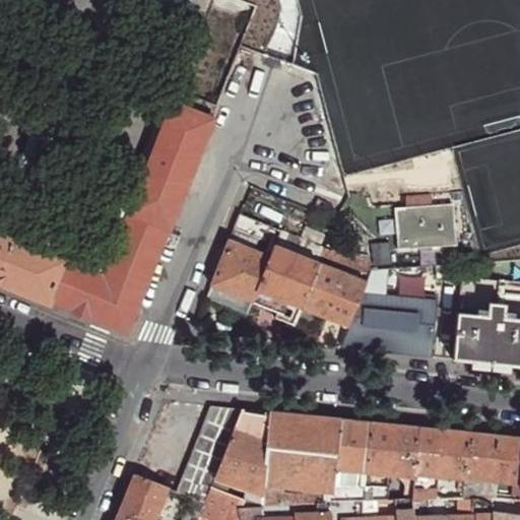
[(140,0),(189,18),(195,0),(140,0)]
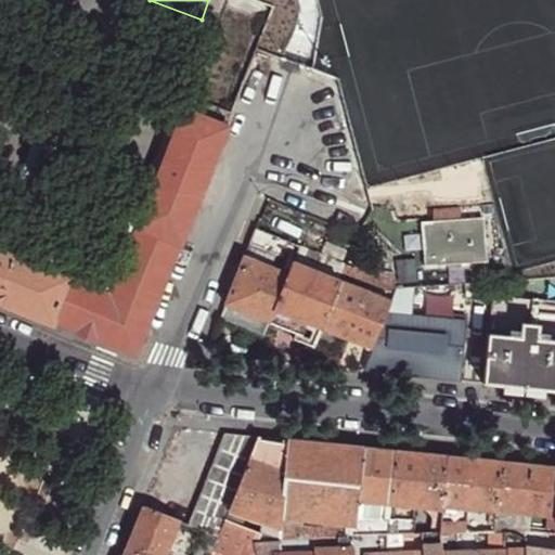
[(310,72),(320,76),(323,68),(313,64),(310,72)]
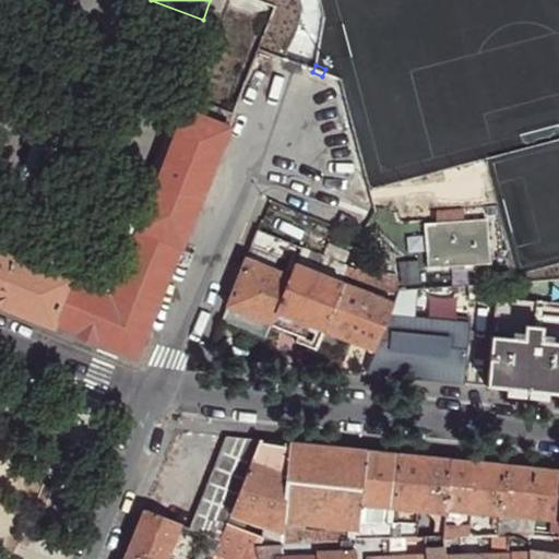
[(0,254),(3,257),(71,84),(60,80),(0,232),(0,254)]
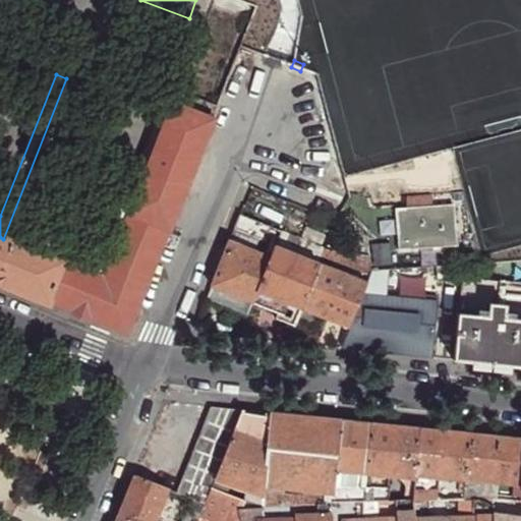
[(126,333),(182,195),(217,108),(192,98),(186,113),(173,108),(104,280),(3,239),(0,237),(0,284),(48,303),(49,301),(126,333)]
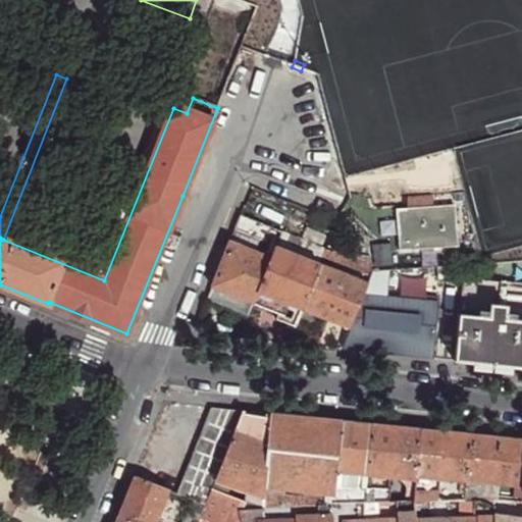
[(98,267),(104,280),(173,108),(163,105),(98,267)]
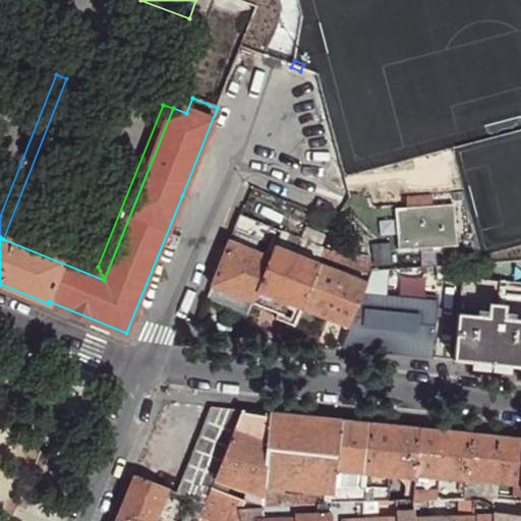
[(408,233),(396,234),(397,250),(455,247),(453,207),(407,209),(408,233)]
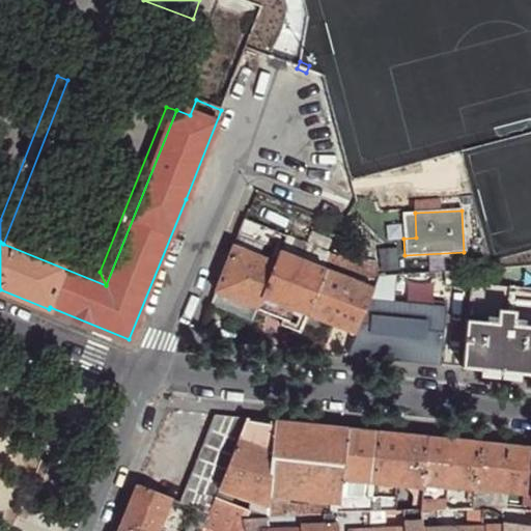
[(402,214),(403,239),(416,238),(415,213),(402,214)]
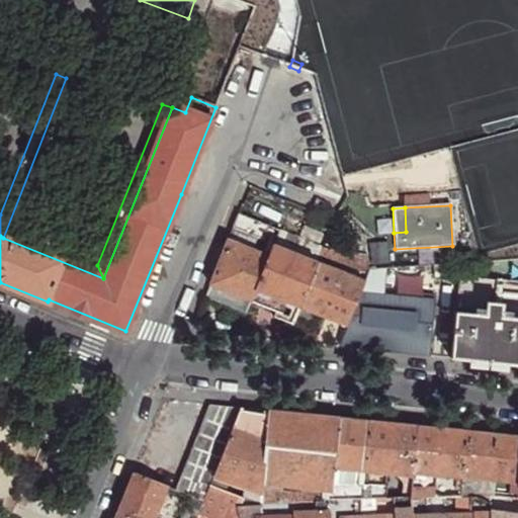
[(232,229),(273,244),(278,231),(238,214),(232,229)]
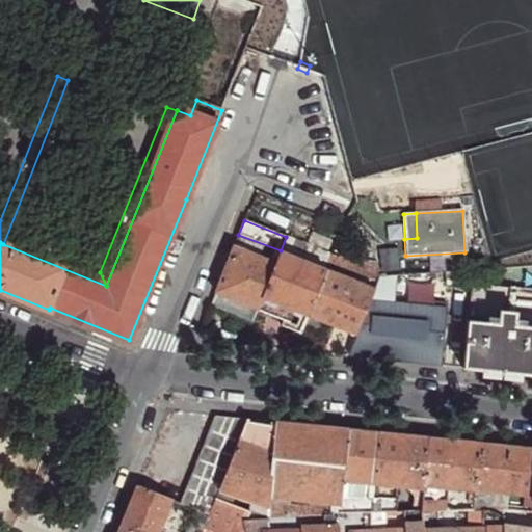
[(280,251),(325,270),(328,263),(331,254),(286,237),(281,250),(280,251)]
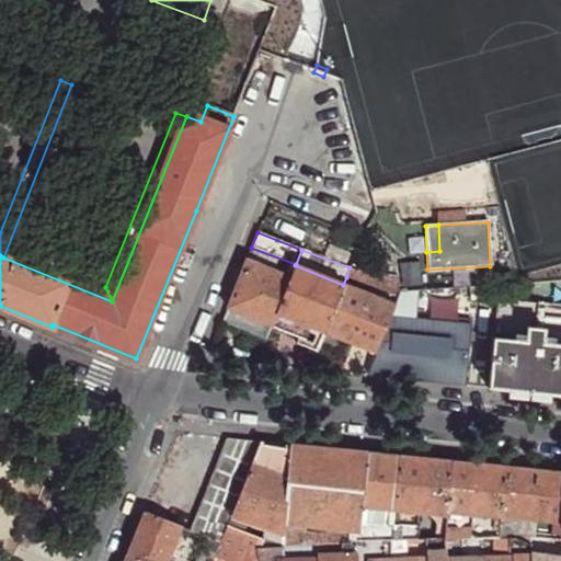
[(16,251),(3,258),(112,301),(105,287),(16,251)]
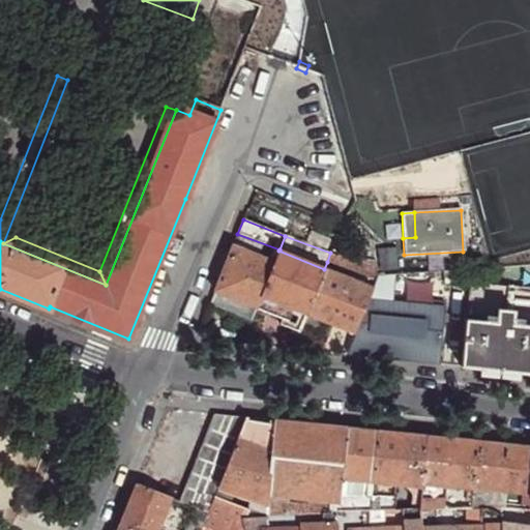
[(214,292),(256,308),(261,296),(274,262),(233,245),(214,292)]
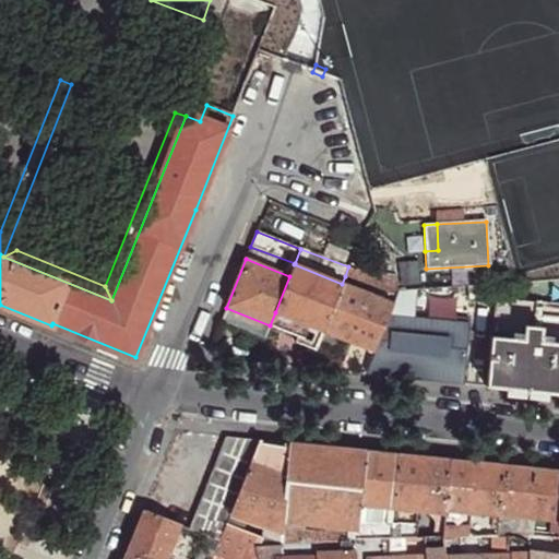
[(275,312),(322,332),(342,284),(294,264),(289,276),(275,312)]
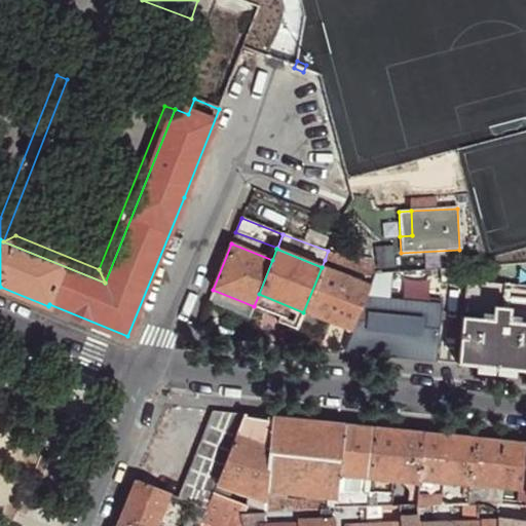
[(325,260),(372,279),(375,273),(373,273),(371,259),(328,251),(325,260)]
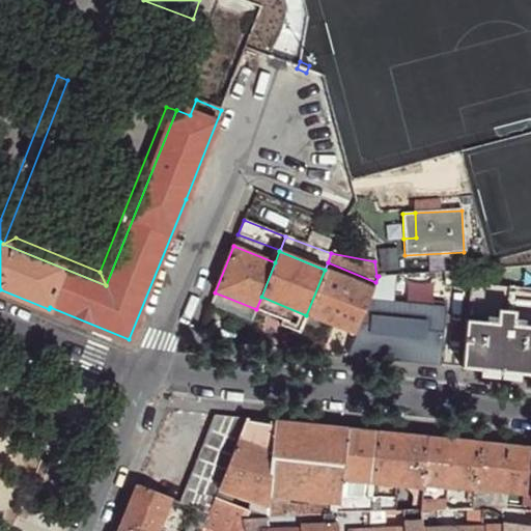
[(306,315),(355,335),(368,302),(373,288),(325,270),(306,315)]
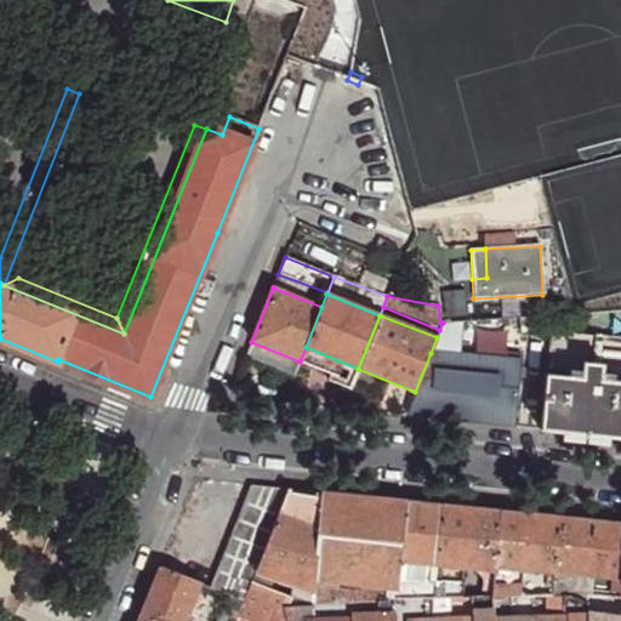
[(524,332),(552,336),(552,332),(553,318),(553,317),(524,318),(524,332)]
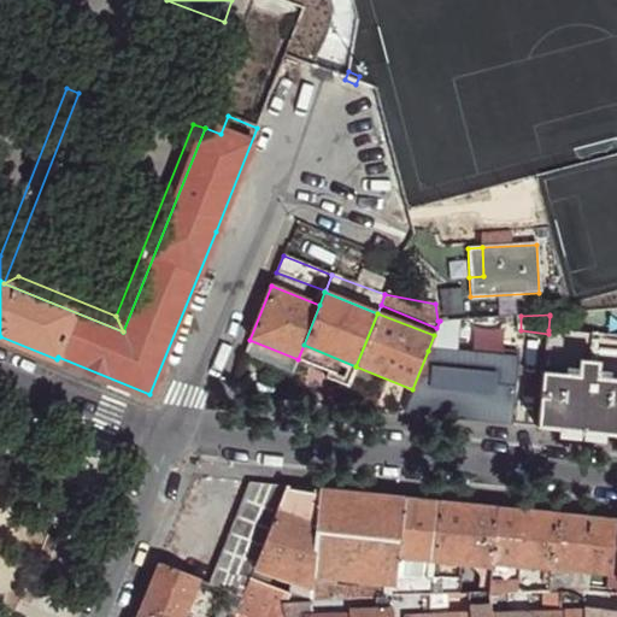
[(598,378),(616,381),(616,336),(548,330),(548,334),(545,374),(573,376),(575,362),(599,364),(598,378)]
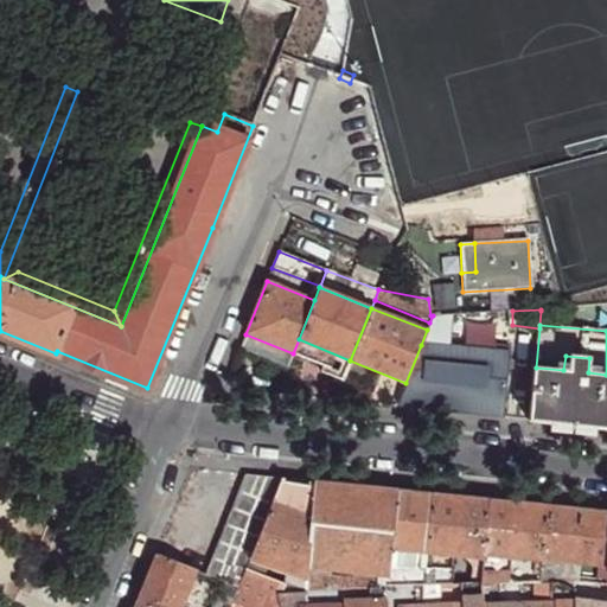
[(240,349),(288,369),(293,353),(246,334),(240,349)]
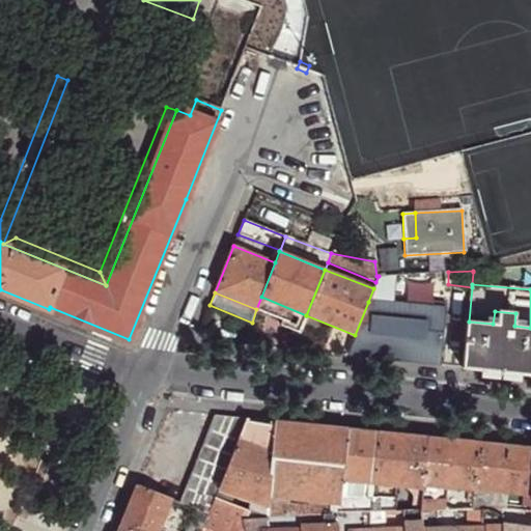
[(285,327),(299,332),(302,327),(306,315),(261,297),(256,309),(287,320),(285,327)]
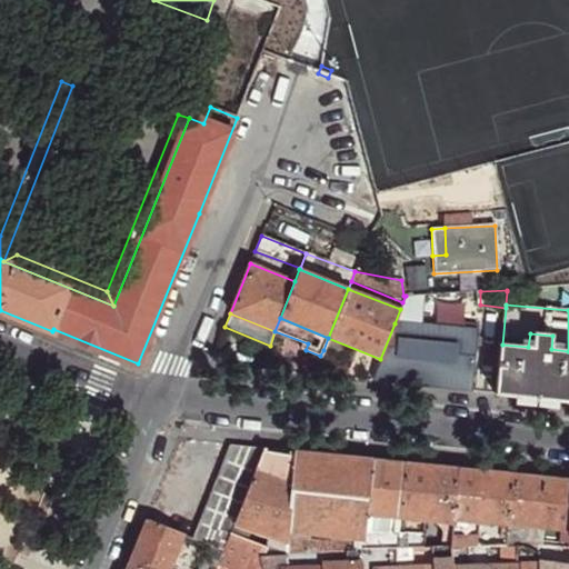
[(376,370),(372,379),(471,389),(477,332),(478,326),(456,323),(456,330),(395,323),(380,359),(376,370)]
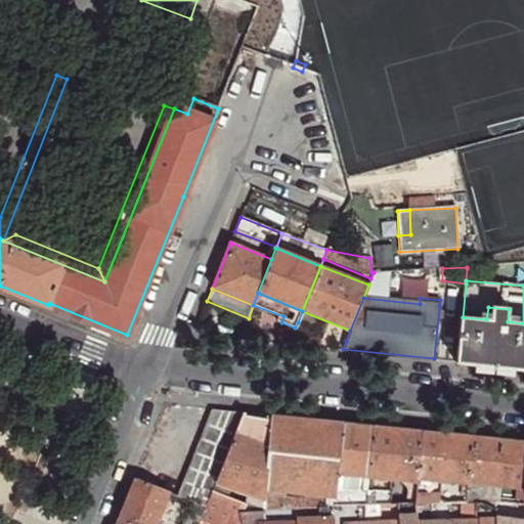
[(459,363),(523,370),(523,323),(508,321),(509,309),(488,307),(486,319),(463,317),(459,363)]
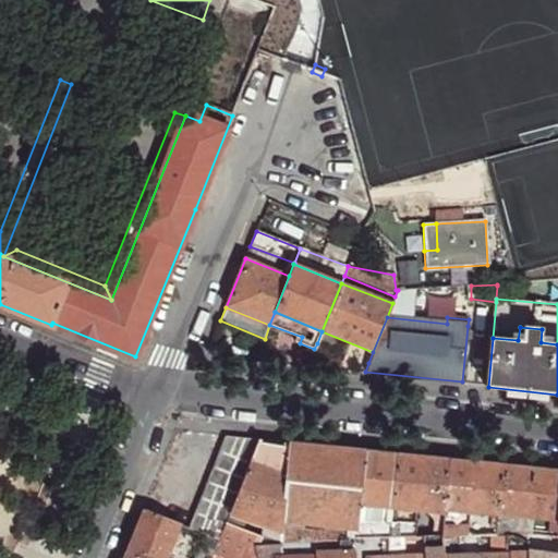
[(317,343),(368,363),(373,352),(322,331),(317,343)]
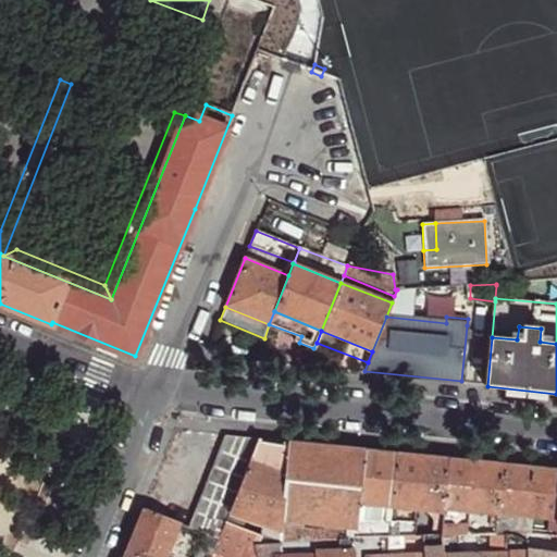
[(258,440),(226,436),(189,529),(206,535),(220,541),(226,524),(230,515),(258,440)]
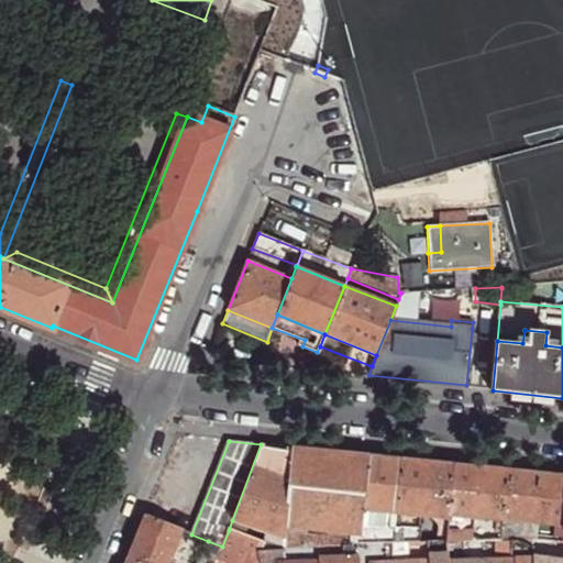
[(293,448),(261,444),(232,520),(284,537),(284,533),(285,526),(293,448)]
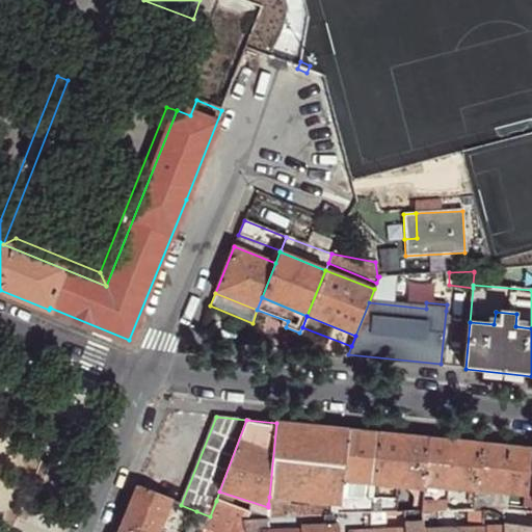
[(325,428),(276,423),(269,497),(337,504),(340,504),(342,483),(347,431),(325,428)]
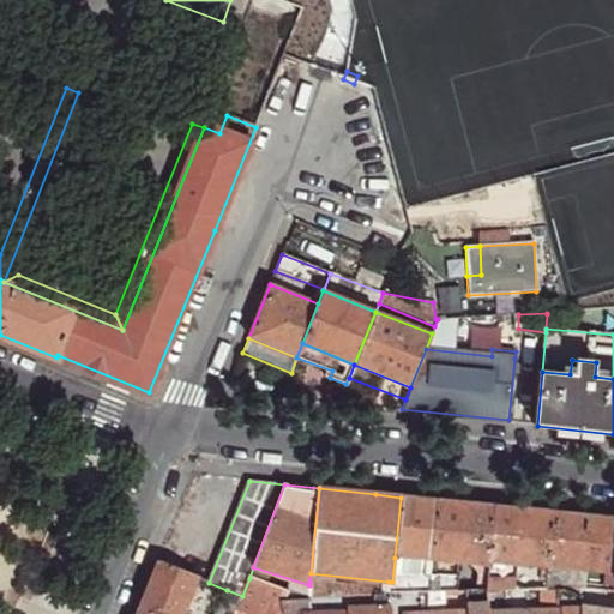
[(437,501),(401,498),(395,558),(431,560),(437,501)]
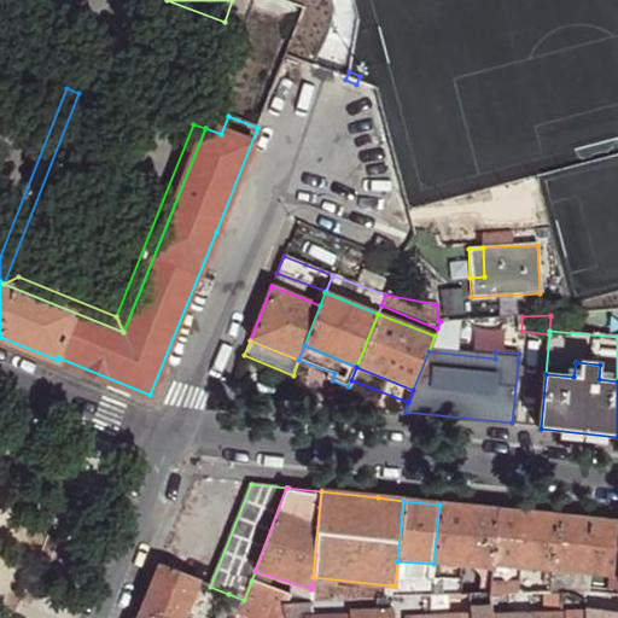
[(468,507),(439,505),(433,564),(455,566),(461,567),(468,507)]
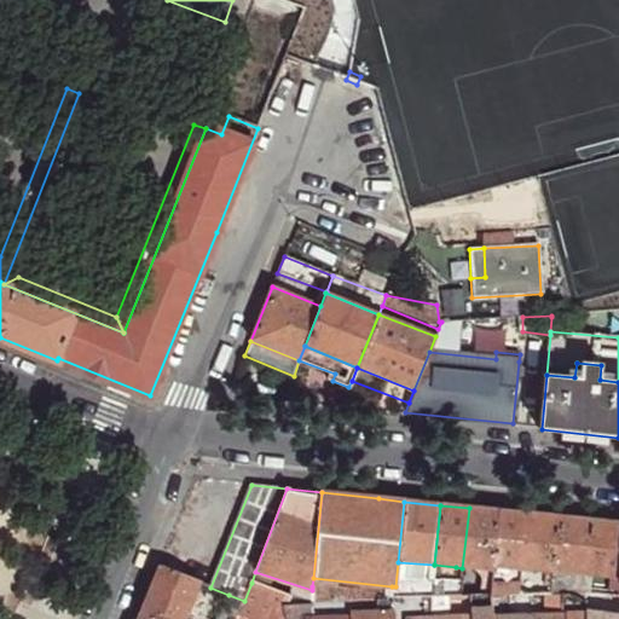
[(498,512),(469,508),(462,568),(482,570),(492,571),(492,567),(498,512)]
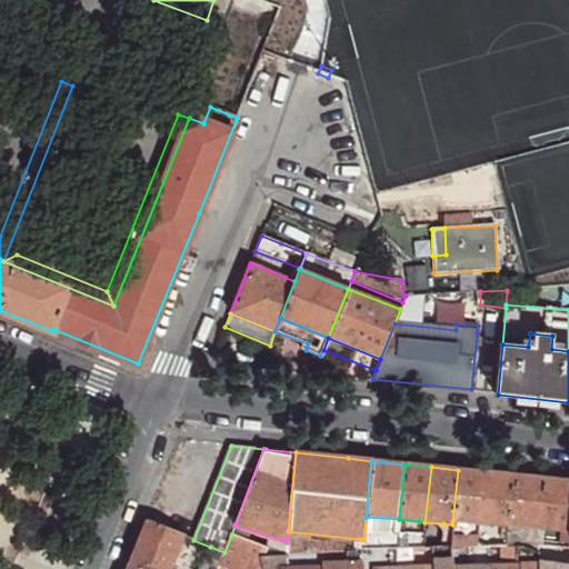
[(481,472),(458,470),(452,521),(478,525),(481,472)]
